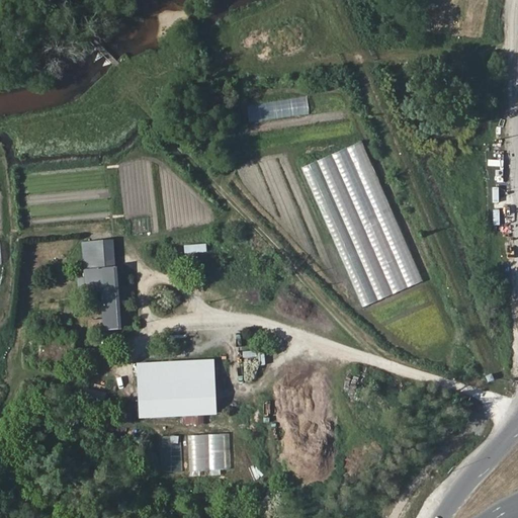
[(248,122),(311,115),(309,97),(246,104),(248,122)]
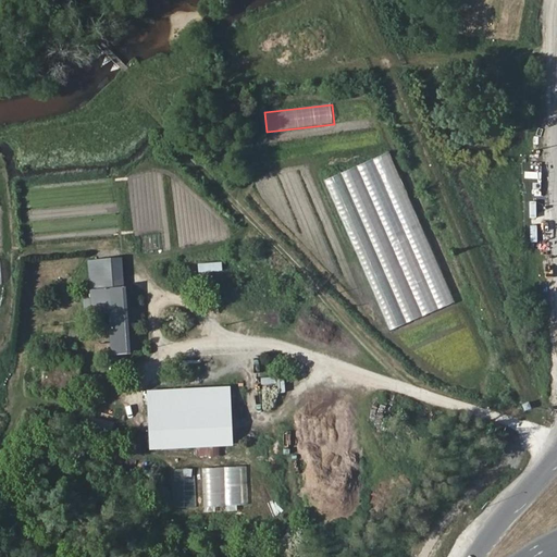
[(390,151),(324,180),(391,331),(456,301),(390,151)]
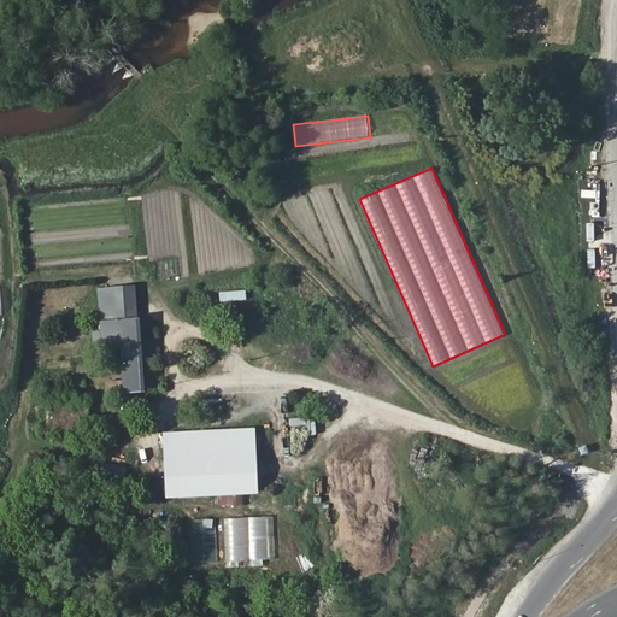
[(129,287),(129,275),(107,277),(107,288),(129,287)]
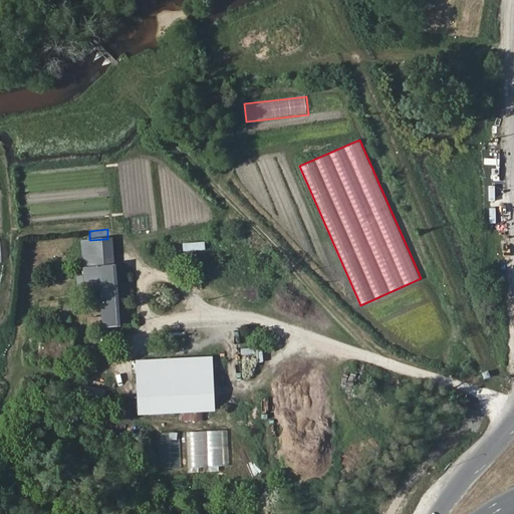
[(85,289),(101,287),(116,286),(115,266),(113,266),(112,238),(107,239),(89,240),(82,240),(84,278),(85,289)]
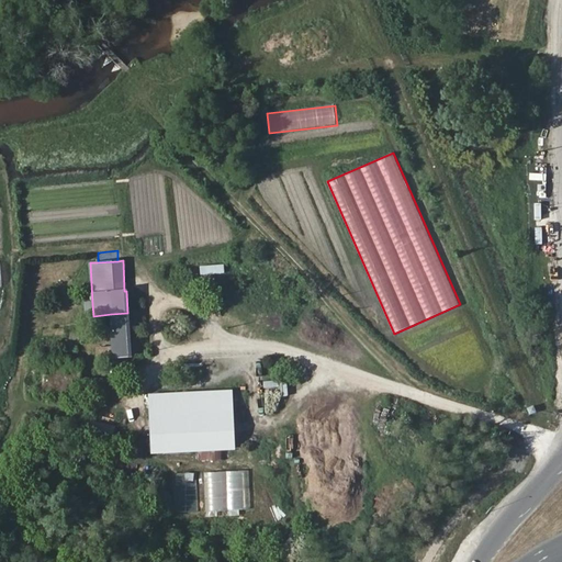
[(225,263),(201,263),(201,273),(225,273),(225,263)]
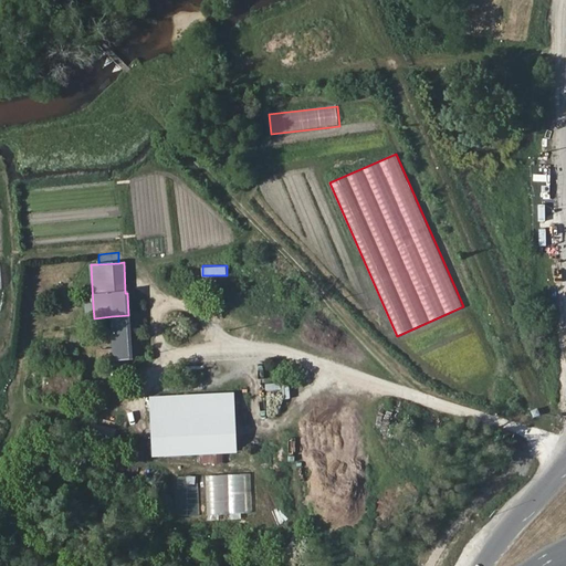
[(114,349),(115,358),(132,358),(128,315),(112,316),(114,339),(114,349)]
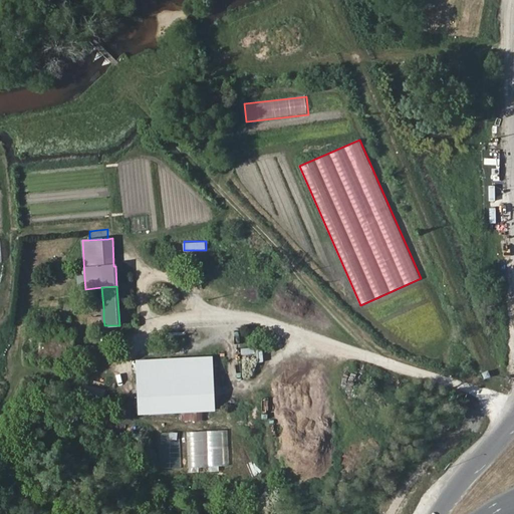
[(89,318),(89,326),(104,325),(103,317),(89,318)]
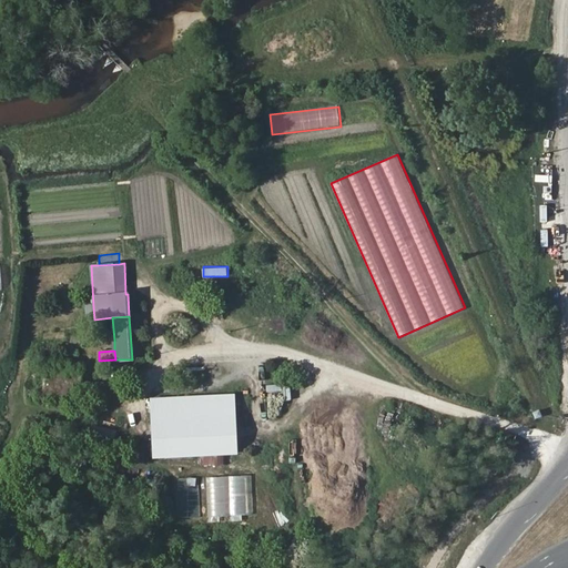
[(84,391),(84,363),(46,363),(44,387),(34,393),(34,401),(84,402),(84,391)]
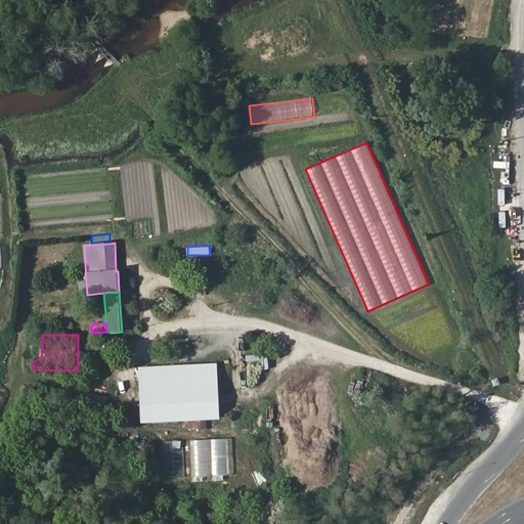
[(139,368),(140,387),(217,382),(216,363),(139,368)]
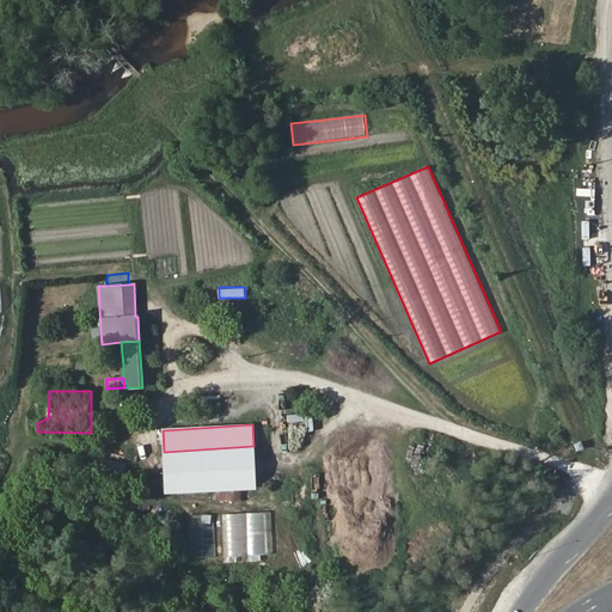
[(585,447),(581,440),(574,444),(577,451),(585,447)]
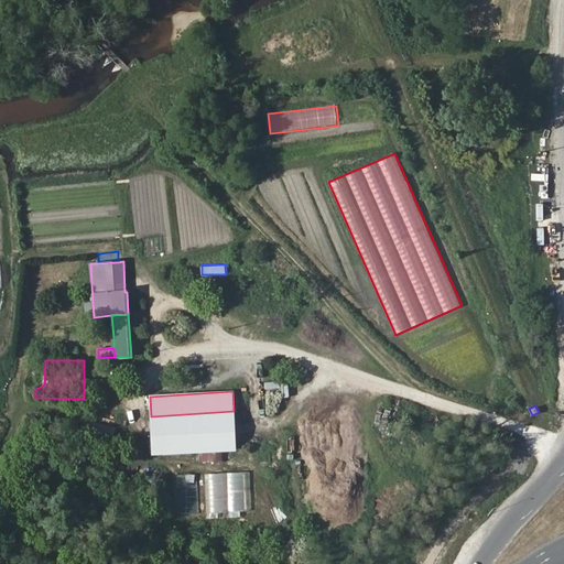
[(151,416),(153,455),(236,449),(234,411),(151,416)]
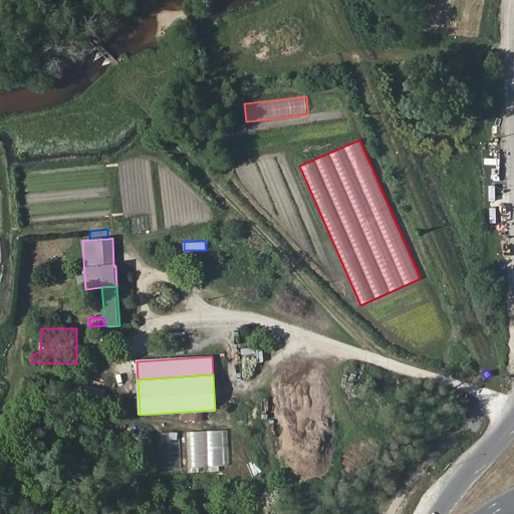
[(188,431),(188,467),(228,467),(228,431),(188,431)]
